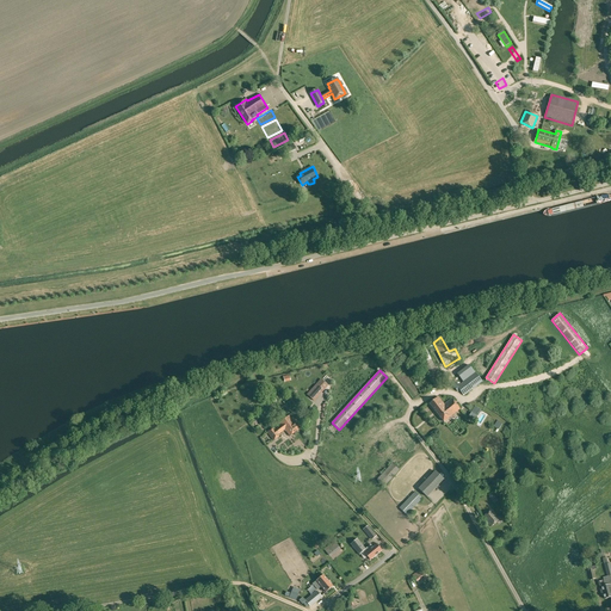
[(460,390),(464,396),(482,382),(475,372),(474,374),(471,371),(469,372),(471,375),(458,386),(456,382),(452,384),(457,392),(460,390)]
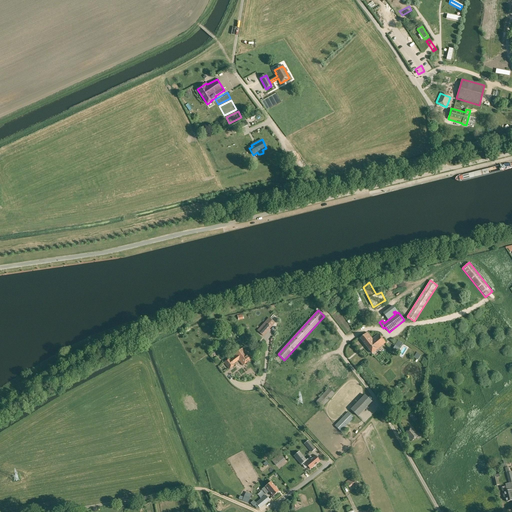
[(275,323),(269,318),(257,331),(263,336),(275,323)]
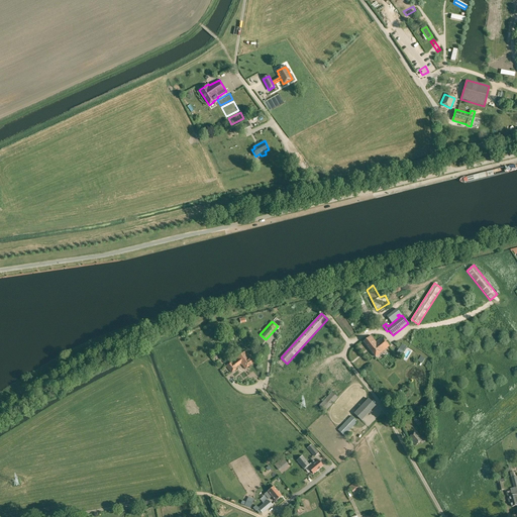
[(364,341),(376,357),(381,353),(389,346),(382,337),(376,342),(371,336),(364,341)]
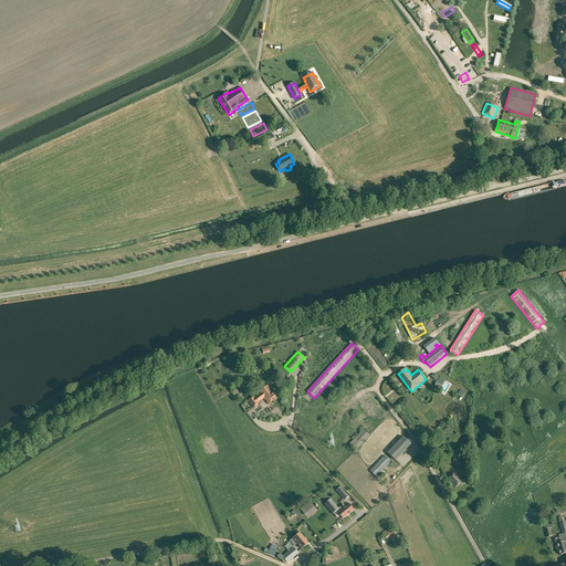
[(446,380),(440,377),(437,383),(442,386),(446,380)]
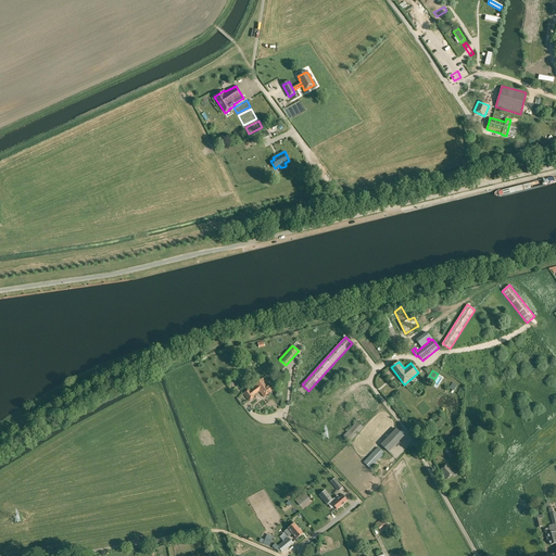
[(243,393),(249,401),(254,396),(253,395),(258,391),(264,397),(273,391),(263,378),(254,384),(255,387),(250,391),(249,389),(243,393)]
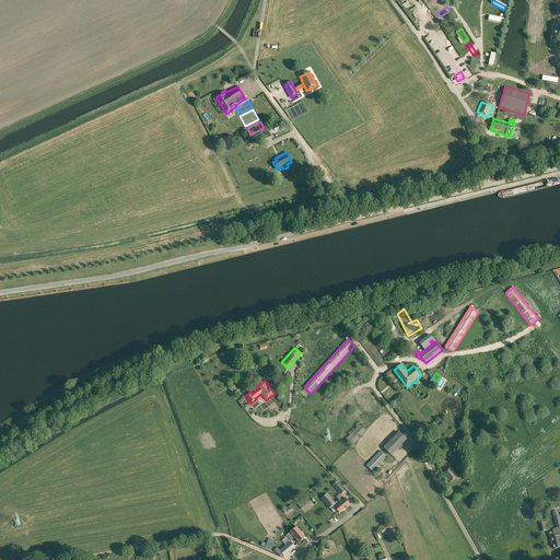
[(345,440),(352,446),(366,431),(359,424),(345,440)]
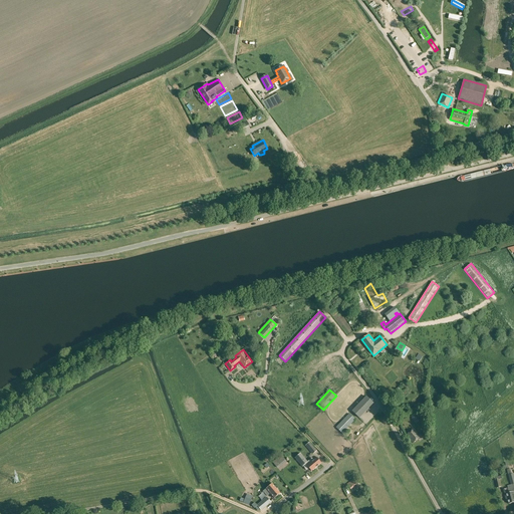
[(351,411),(359,418),(373,404),(365,397),(351,411)]
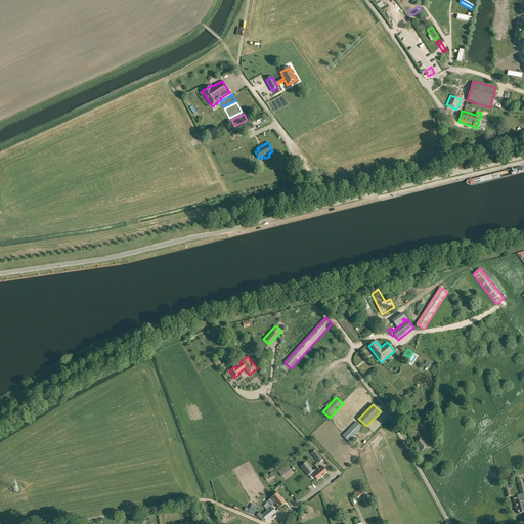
[(349,442),(351,444),(355,439),(353,437),(362,428),(356,422),(342,436),(349,442)]
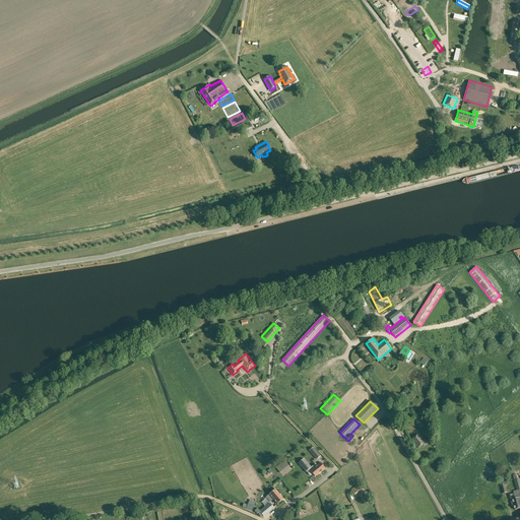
[(411,440),(417,448),(425,443),(418,435),(411,440)]
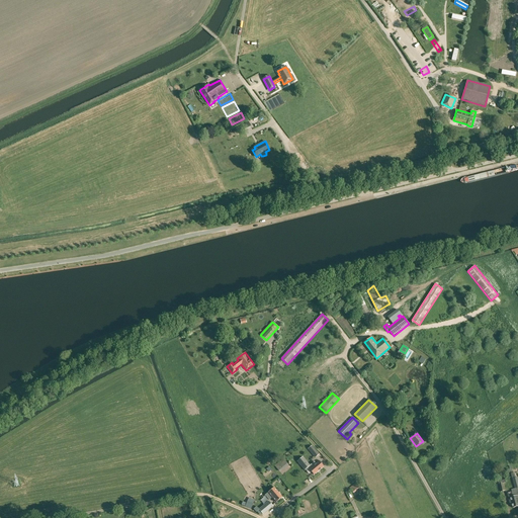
[(308,449),(315,457),(319,454),(312,445),(308,449)]
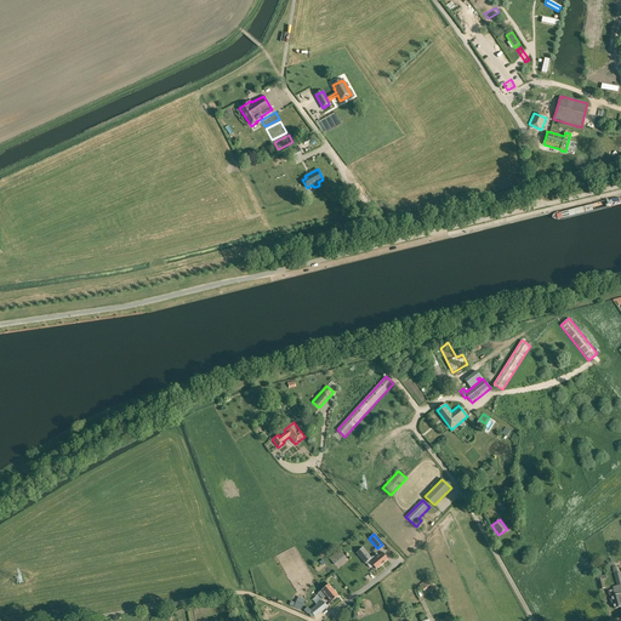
[(374,567),(376,569),(382,564),(375,556),(371,558),(363,548),(357,553),(365,563),(370,569),(374,567)]
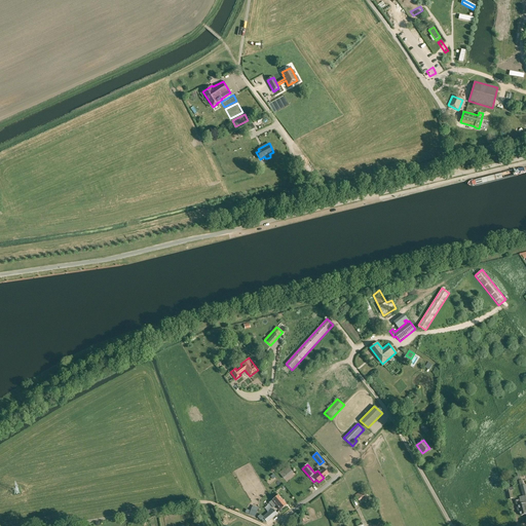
[(280,475),(284,479),(293,472),(289,467),(280,475)]
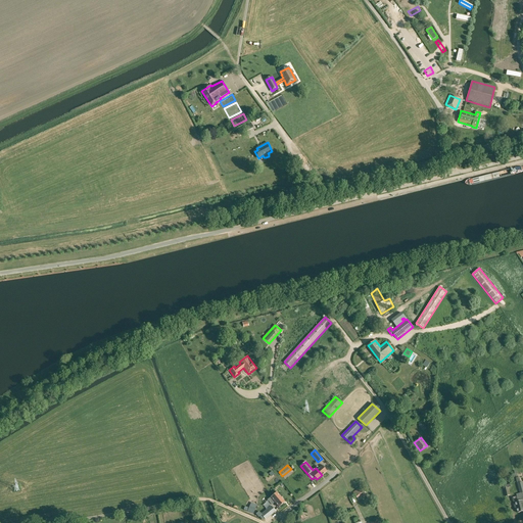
[(316,468),(322,475),(326,471),(324,469),(325,468),(323,465),(319,468),(317,466),(316,468)]
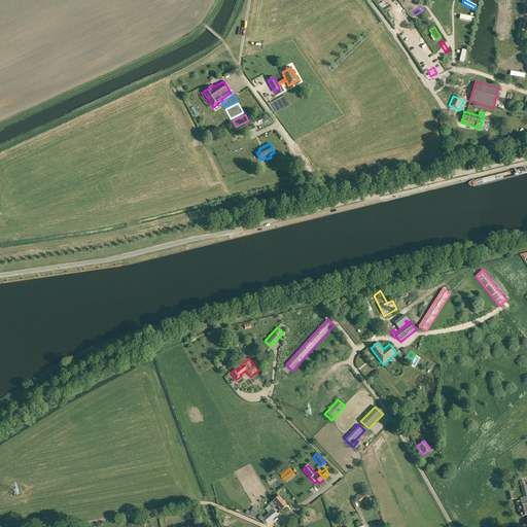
[(506,488),(510,500),(514,499),(512,492),(515,491),(514,486),(506,488)]
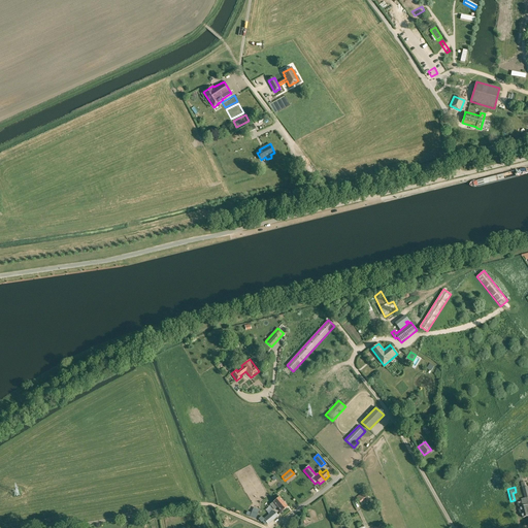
[(357,497),(361,502),(365,499),(367,501),(369,499),(363,492),(357,497)]
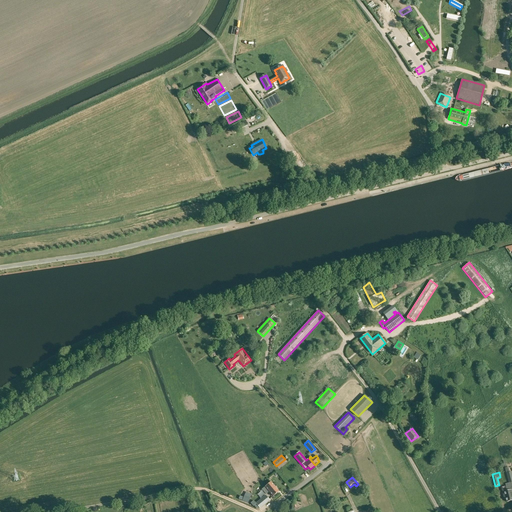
[(265,487),(273,497),(279,492),(271,482),(265,487)]
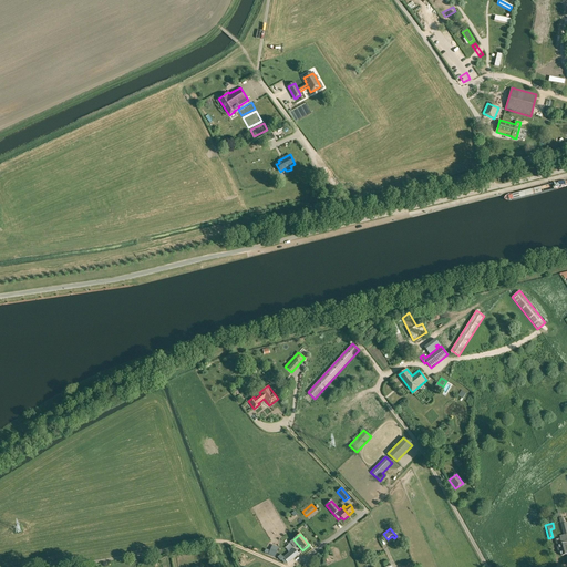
[(560,552),(562,556),(566,555),(566,550),(565,552),(563,544),(562,544),(560,538),(555,539),(558,553),(560,552)]
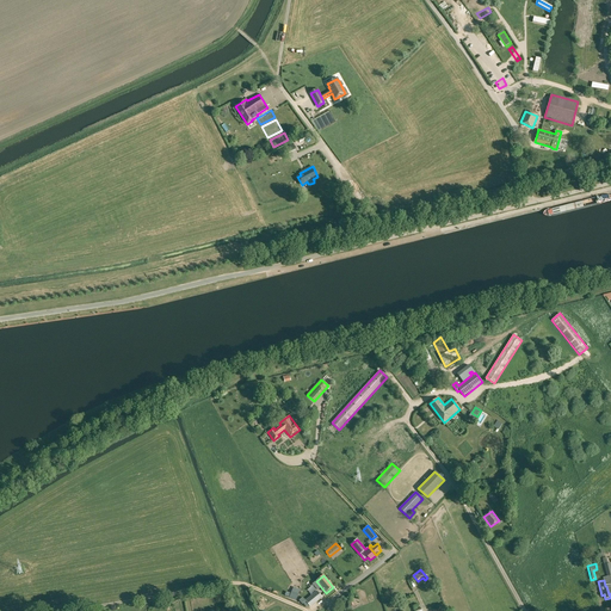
[(306,600),(310,608),(322,597),(316,591),(306,600)]
